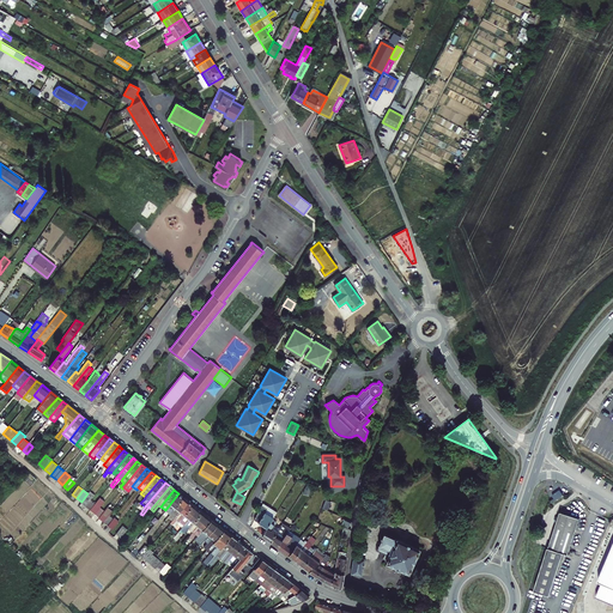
[(85,507),(91,499),(95,495),(90,491),(87,493),(82,502),(85,507)]
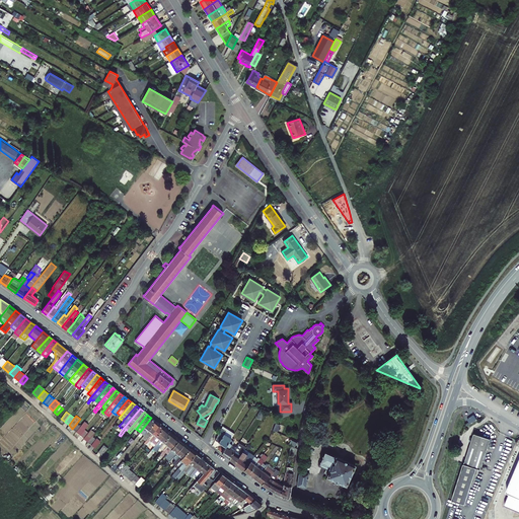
[(140,432),(144,435),(155,422),(151,418),(140,432)]
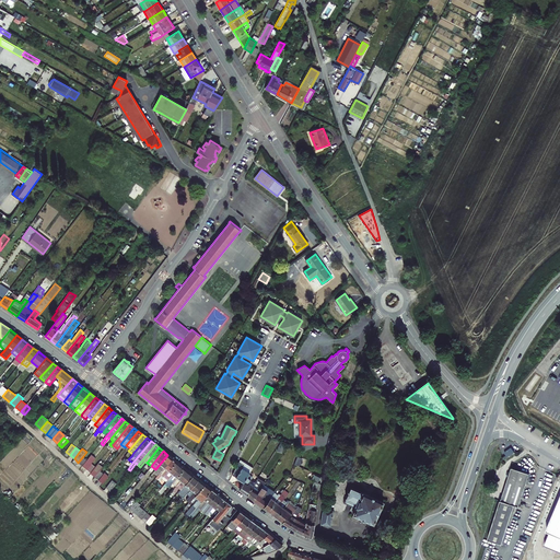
[(160,473),(172,458),(167,455),(155,469),(158,471),(155,474),(158,476),(160,473)]
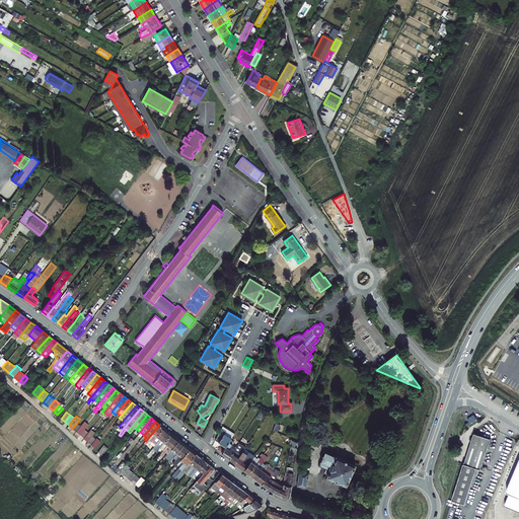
[(72,429),(76,432),(81,426),(77,423),(72,429)]
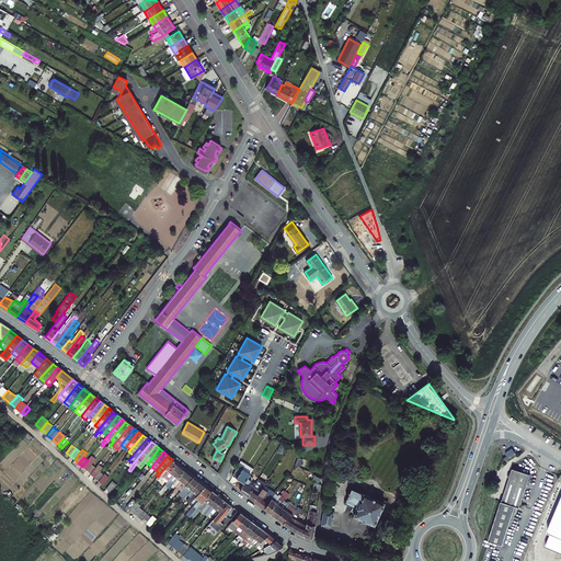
[(162,476),(163,477),(176,462),(172,459),(160,473),(158,477),(157,478),(159,480),(162,476)]
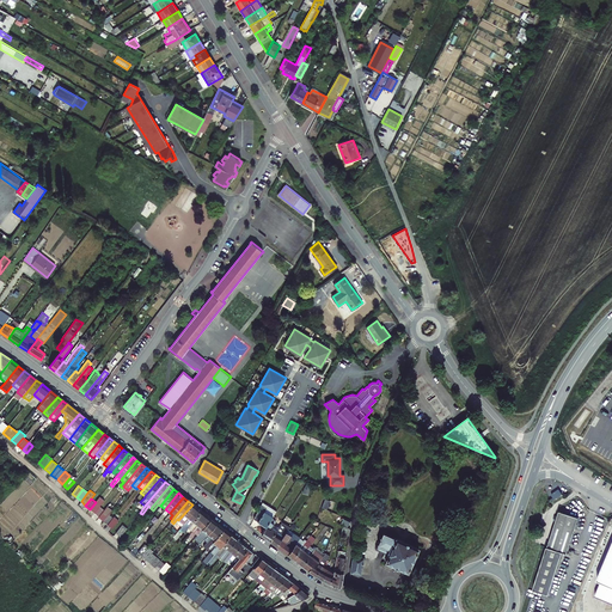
[(90,509),(95,513),(101,506),(96,502),(90,509)]
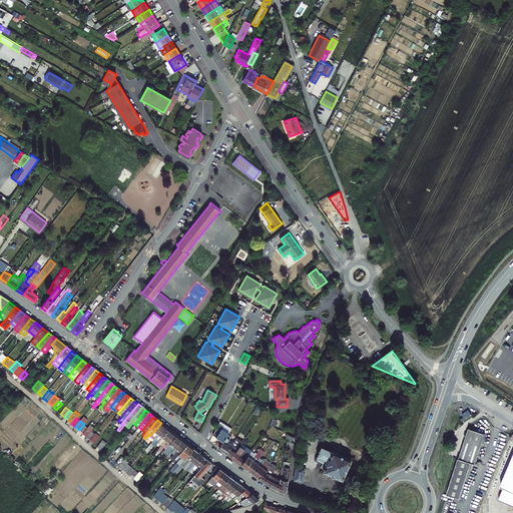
[(86,436),(91,430),(94,427),(92,426),(95,423),(92,421),(87,427),(83,433),(82,433),(86,436)]
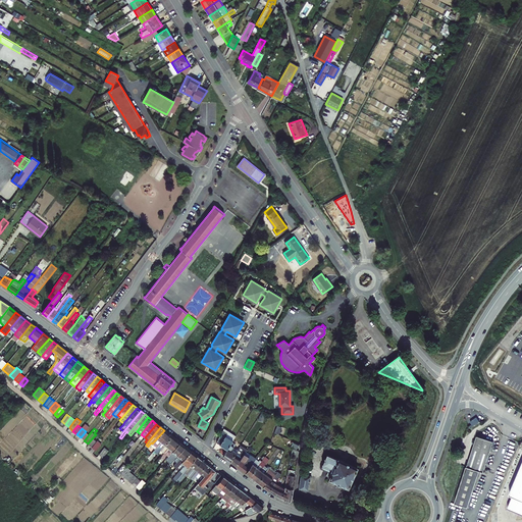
[(223,428),(222,430),(227,433),(225,436),(232,440),(236,436),(223,428)]
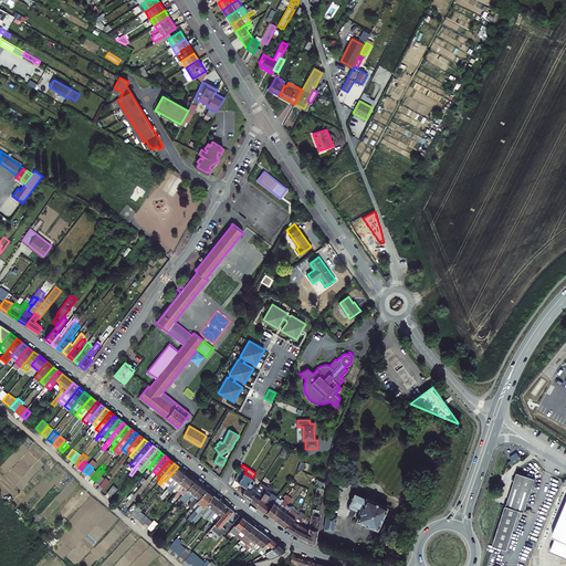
[(178,467),(165,481),(169,484),(182,470),(178,467)]
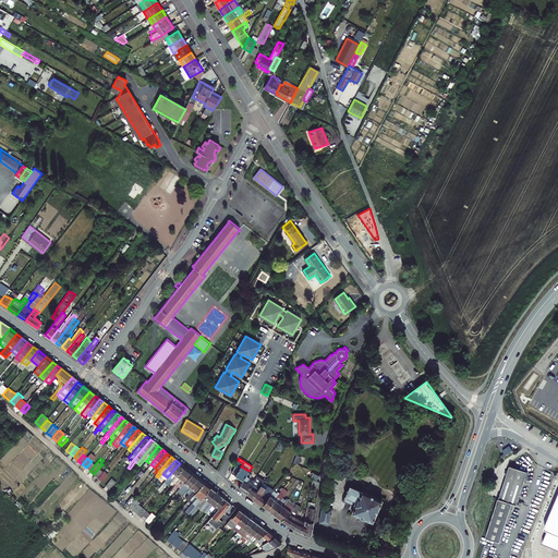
[(238,460),(231,473),(243,481),(249,472),(249,471),(241,466),(243,463),(238,460)]
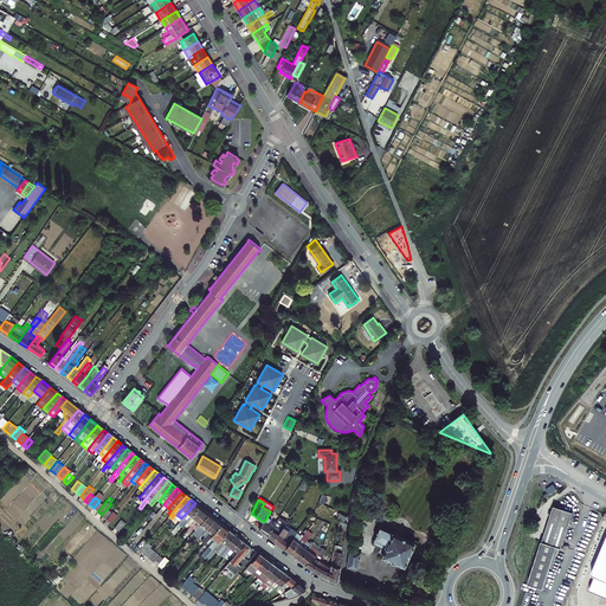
[(94,508),(98,511),(103,504),(100,501),(94,508)]
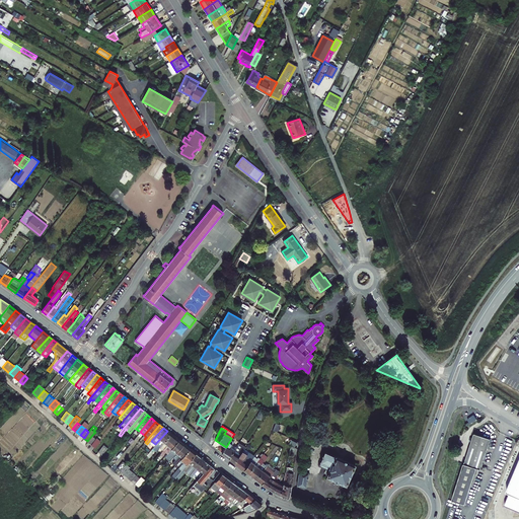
[(157,449),(159,447),(170,434),(167,431),(155,444),(154,446),(157,449)]
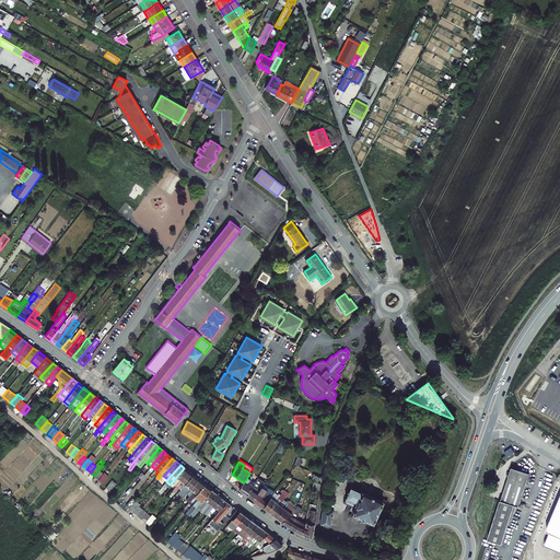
[(517,468),(513,467),(502,500),(491,532),(489,539),(503,544),(516,504),(521,506),(532,473),(517,468)]
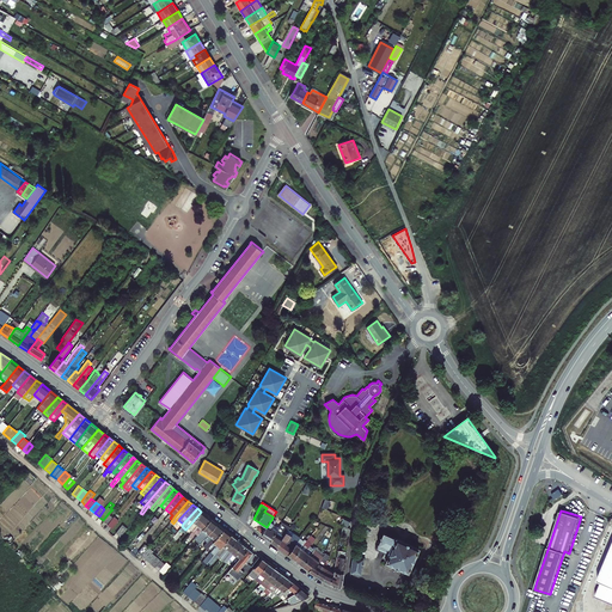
[(193,531),(206,515),(201,512),(188,527),(193,531)]
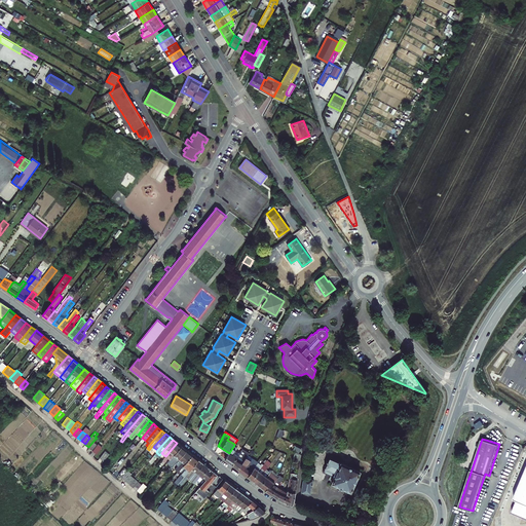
[(94,441),(88,447),(92,450),(98,444),(94,441)]
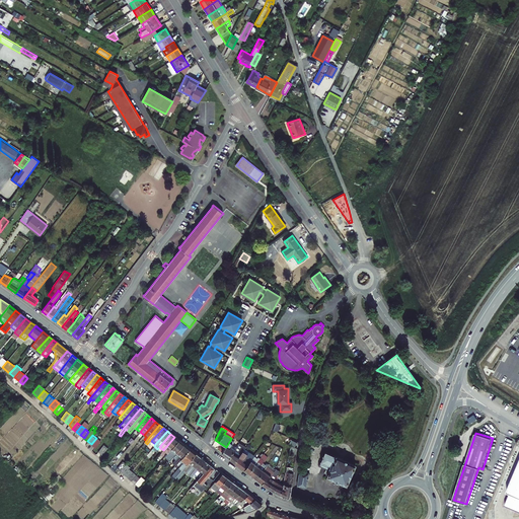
[(167,453),(168,452),(178,440),(174,437),(163,450),(160,454),(162,456),(165,452),(167,453)]
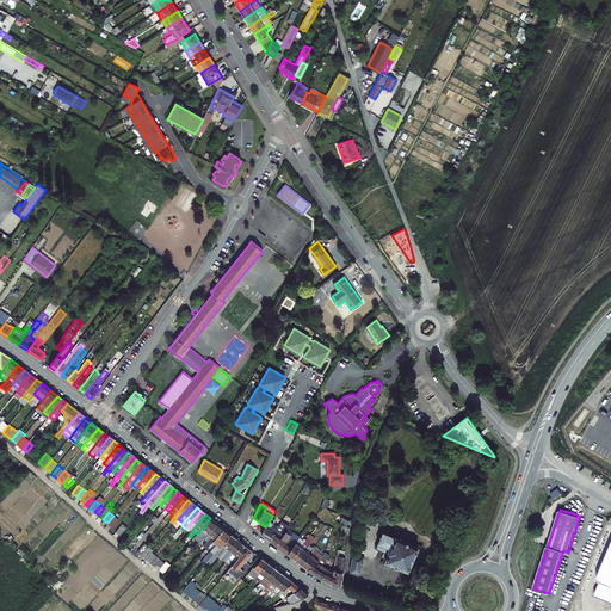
[(113,516),(107,523),(112,526),(118,519),(113,516)]
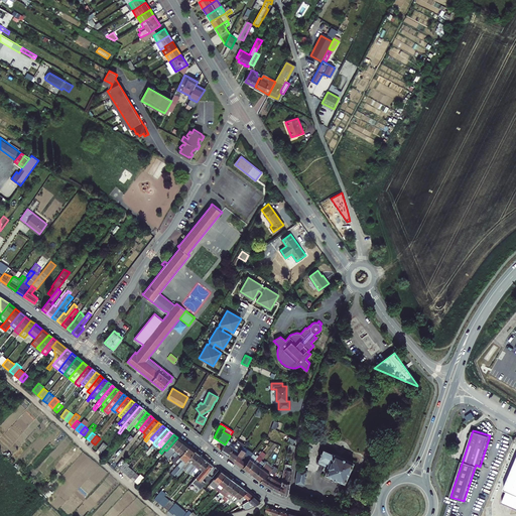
[(228,456),(234,446),(230,443),(231,441),(233,438),(230,436),(225,444),(221,450),(228,456)]
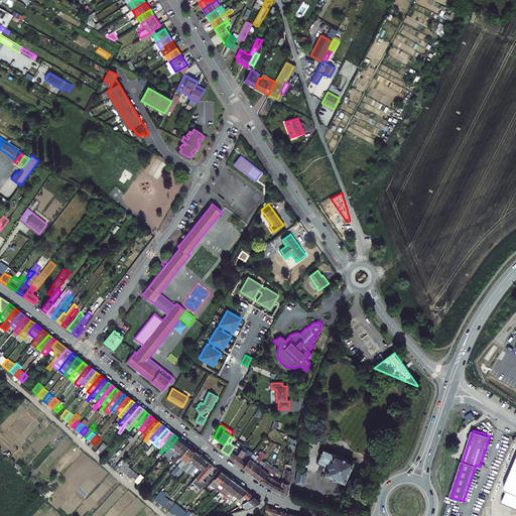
[(168,452),(171,454),(182,440),(177,437),(167,449),(169,450),(168,452)]
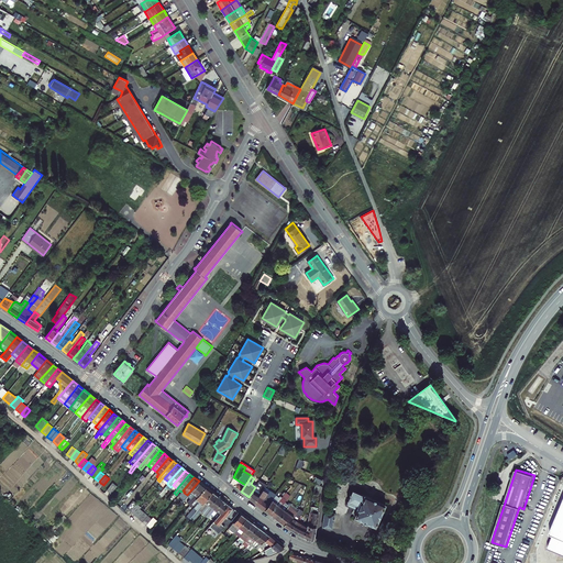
[(191,504),(206,486),(199,481),(187,495),(190,498),(187,503),(190,505),(191,504)]
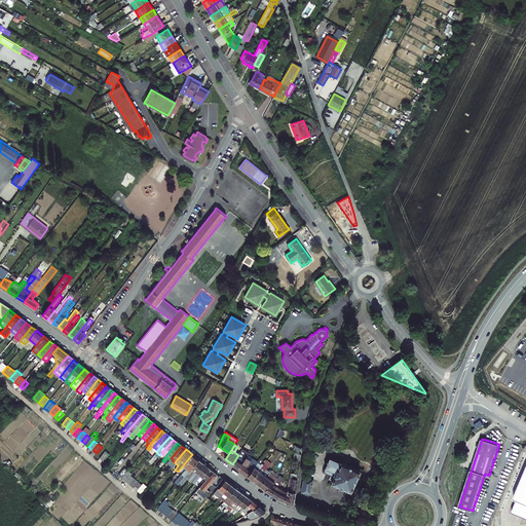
[(239,452),(238,455),(232,464),(238,470),(248,455),(249,454),(241,449),(239,452)]
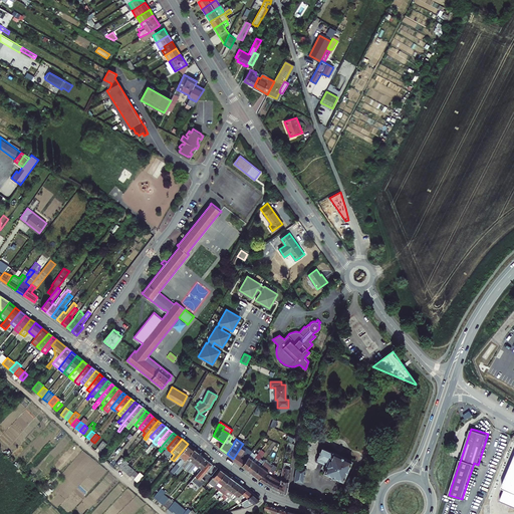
[(97,448),(101,451),(106,444),(103,441),(97,448)]
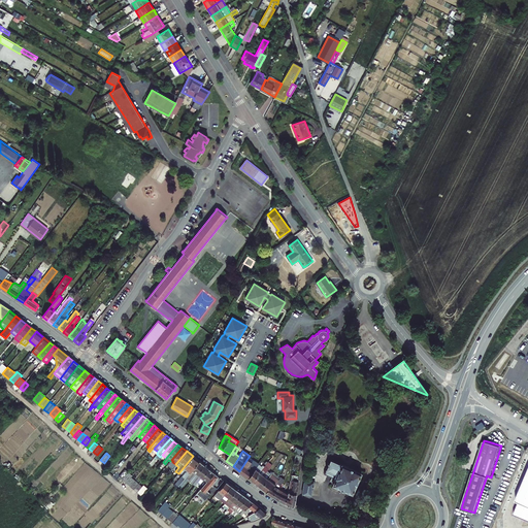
[(174,484),(178,486),(199,461),(193,456),(179,472),(183,474),(174,484)]
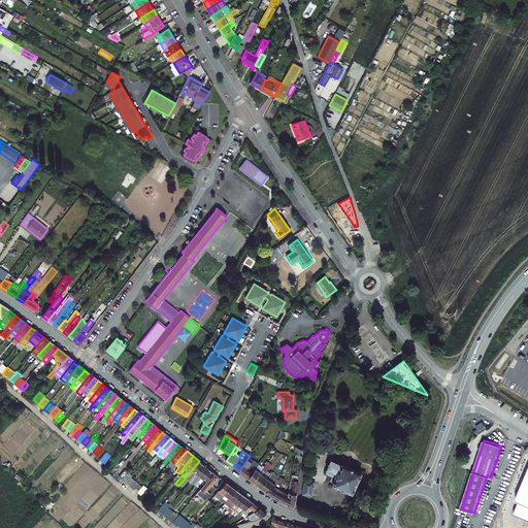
[(249,457),(239,471),(249,479),(256,468),(261,461),(259,459),(251,470),(250,468),(248,471),(246,470),(253,460),(251,459),(249,457)]
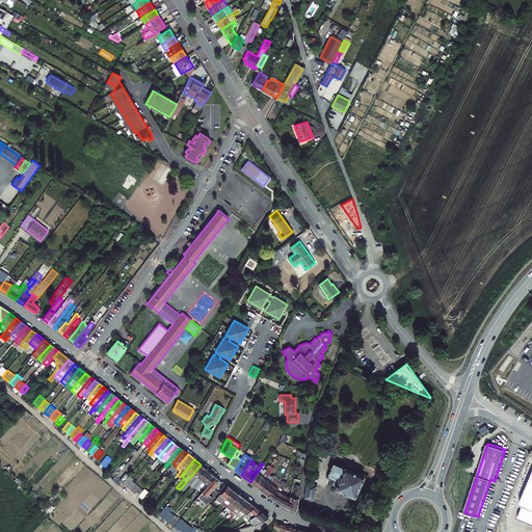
[(296,462),(295,471),(302,473),(303,466),(296,462)]
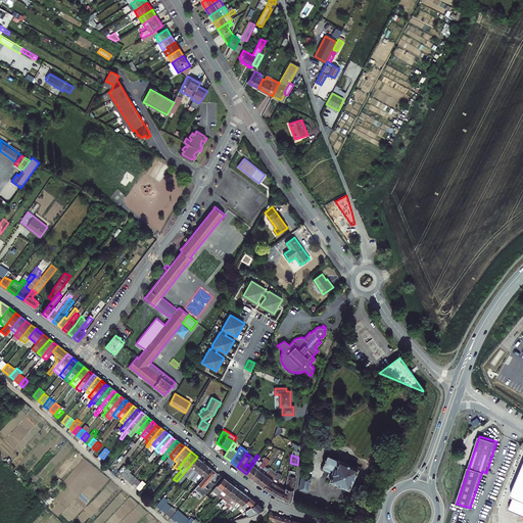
[(349,488),(358,469),(328,455),(322,469),(331,473),(331,474),(332,475),(330,480),(349,488)]
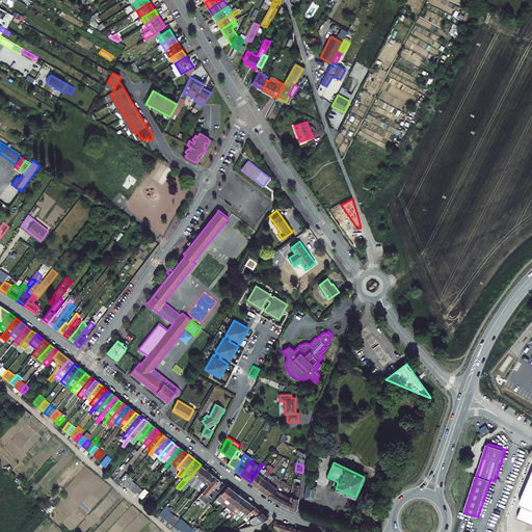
[(190,483),(192,484),(206,469),(201,464),(180,489),(182,491),(190,483)]
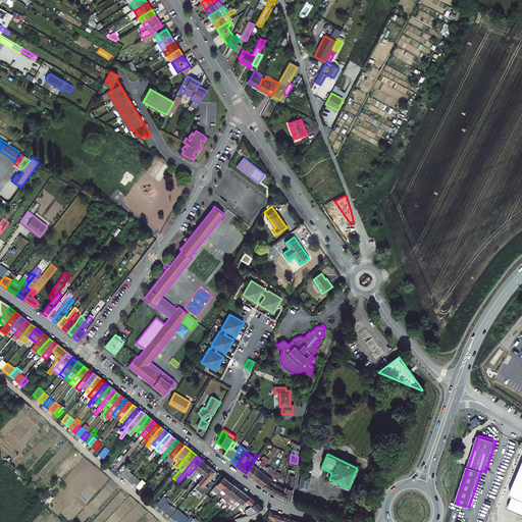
[(193,479),(200,472),(206,463),(202,460),(189,475),(193,479)]
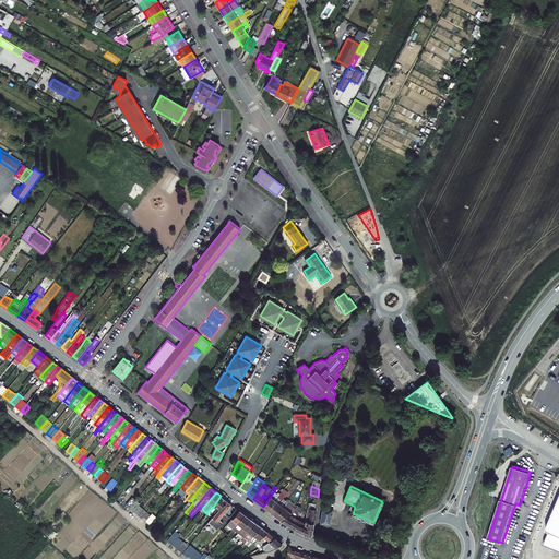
[(263,507),(266,510),(278,495),(276,494),(273,498),(271,496),(263,507)]
